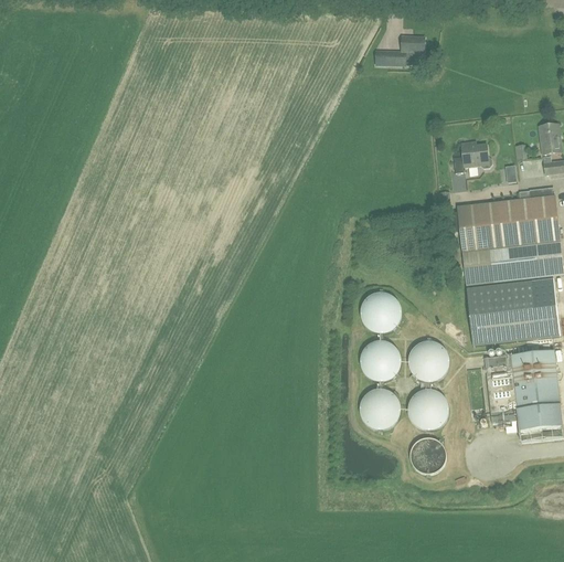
[(400,34),(400,50),(374,49),(374,63),(405,64),(415,64),(416,53),(424,53),(424,34),(400,34)]
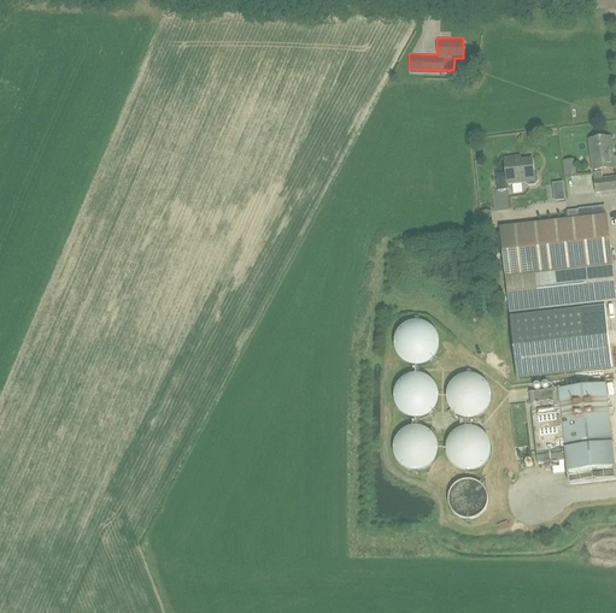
[(614,165),(610,134),(590,137),(593,168),(614,165)]
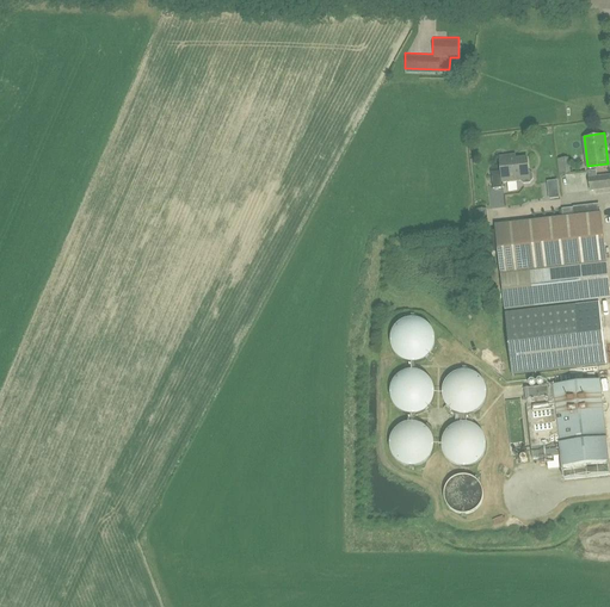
[(531,172),(528,168),(527,155),(511,156),(510,153),(499,154),(500,168),(490,169),(492,186),(503,185),(503,180),(516,178),(516,174),(518,174),(518,178),(523,181),(529,180),(533,177),(531,172)]
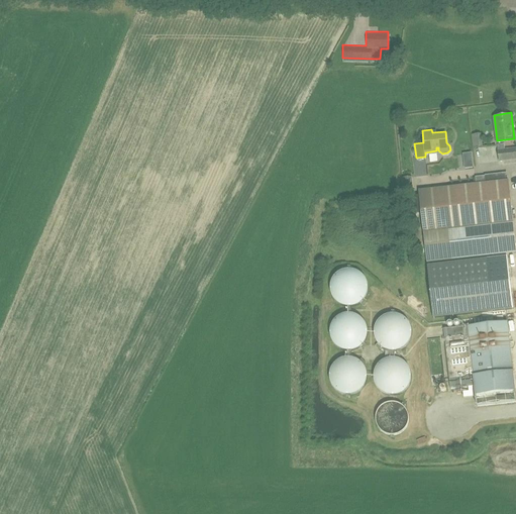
[(497,143),(499,160),(515,157),(515,146),(505,148),(504,142),(497,143)]
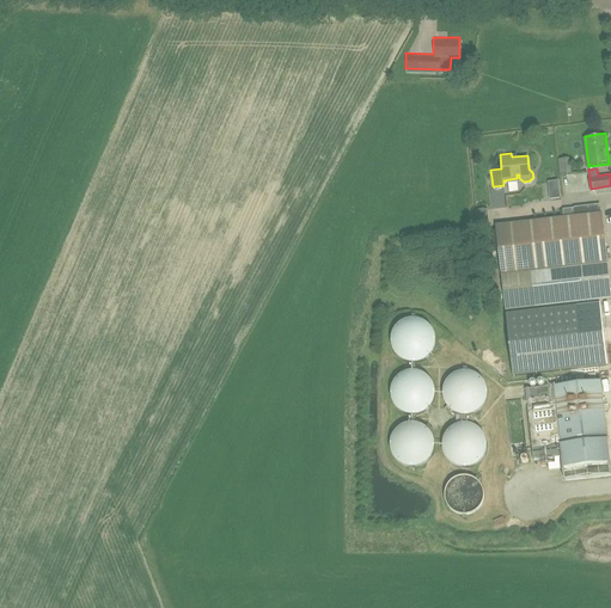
[(553,194),(562,194),(561,177),(551,178),(553,194)]
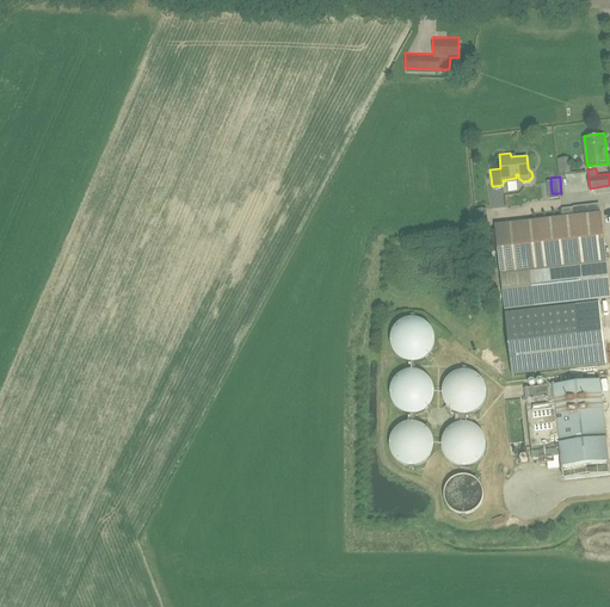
[(572,204),(573,215),(601,211),(599,200),(572,204)]
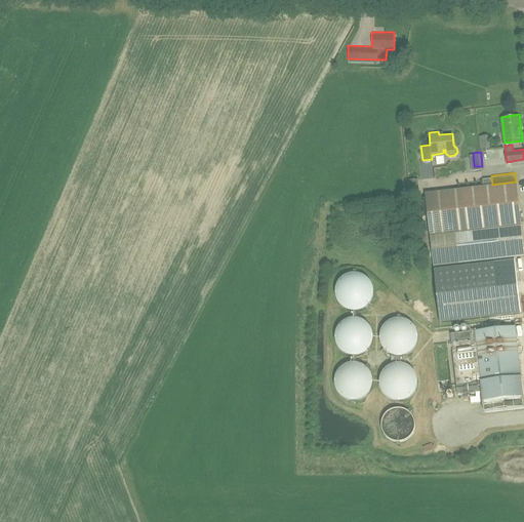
[(523,253),(516,182),(492,185),(425,192),(433,265),(523,253)]
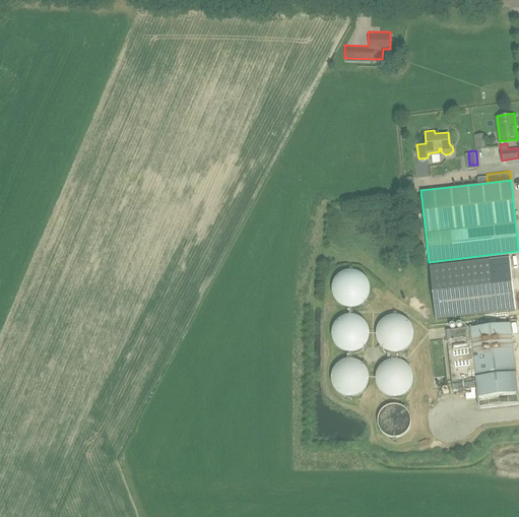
[(516,309),(509,256),(430,266),(436,318),(516,309)]
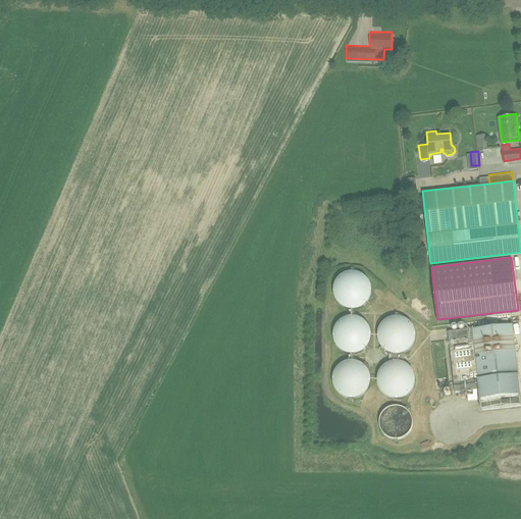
[(366,275),(365,274),(363,272),(361,271),(359,270),(357,269),(355,269),(352,269),(350,269),(348,269),(346,270),(344,270),(342,271),(340,273),(337,274),(336,276),(334,278),(333,280),(333,282),(332,284),(332,288),(332,290),(332,292),(333,294),(334,296),(335,298),(336,300),(339,302),(340,303),(342,305),(344,306),(346,306),(349,307),(351,307),(353,307),(355,307),(358,306),(360,305),(362,304),(364,303),(365,301),(367,300),(368,298),(369,296),(370,294),(370,291),(370,289),(370,287),(370,284),(369,281),(369,279),(368,277),(366,275)]
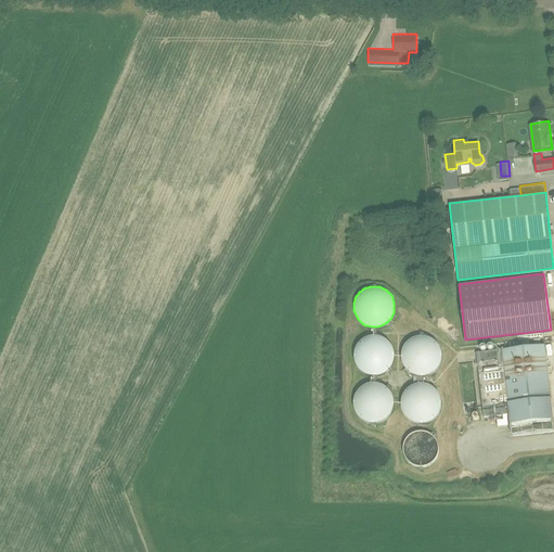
[(389,342),(387,339),(386,337),(384,336),(382,335),(378,334),(376,334),(374,334),(372,334),(369,334),(366,335),(364,336),(362,337),(360,338),(359,341),(357,343),(356,344),(355,347),(353,349),(353,351),(353,354),(353,357),(353,359),(355,361),(356,363),(357,366),(359,368),(360,369),(362,371),(364,372),(366,373),(369,373),(372,374),(374,374),(376,374),(379,373),(382,372),(384,371),(386,370),(387,369),(389,367),(390,364),(391,362),(393,360),(394,358),(394,355),(394,352),(394,350),(393,348),(391,345),(390,343),(389,342)]
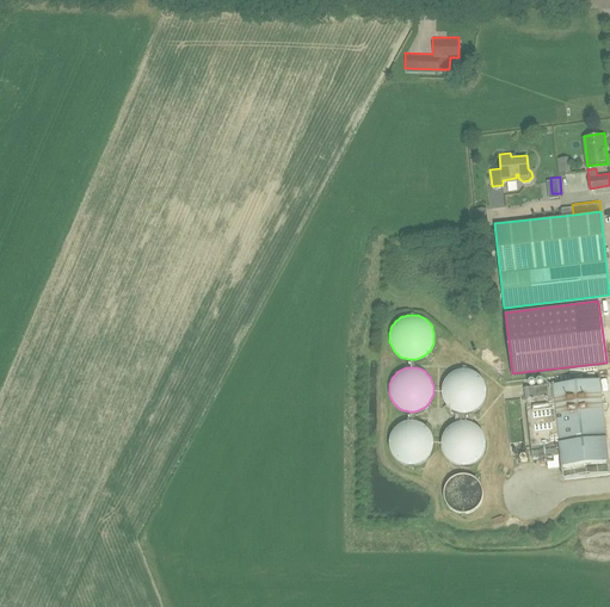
[(480,376),(479,373),(476,372),(474,371),(472,370),(469,369),(467,367),(463,367),(461,367),(458,369),(456,369),(454,370),(451,371),(449,373),(447,375),(445,377),(444,379),(443,382),(442,384),(441,386),(441,390),(441,392),(442,395),(443,397),(444,400),(445,402),(447,404),(449,407),(451,408),(454,409),(456,410),(458,412),(461,412),(463,412),(467,412),(469,410),(472,410),(474,409),(476,407),(479,406),(480,403),(482,401),(484,398),(485,396),(485,394),(485,391),(485,388),(485,385),(485,383),(484,381),(482,378),(480,376)]
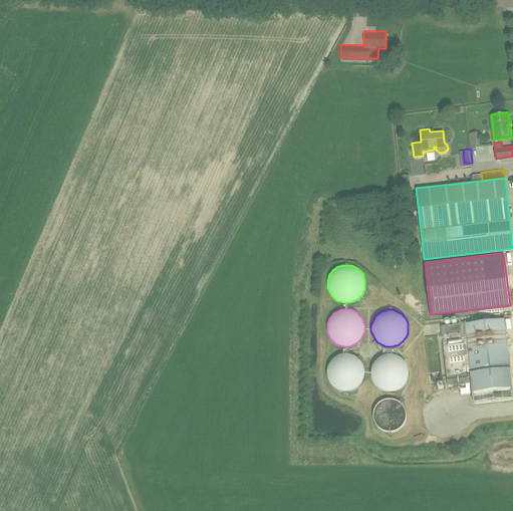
[(473,401),(512,396),(504,318),(441,325),(447,384),(471,380),(473,401)]
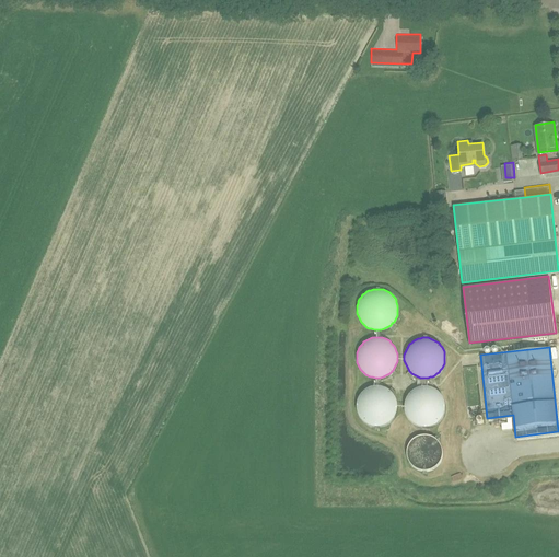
[(392,392),(391,391),(388,389),(386,387),(384,386),(382,385),(380,385),(376,384),(374,385),(372,385),(370,386),(367,386),(364,389),(363,390),(361,392),(360,393),(358,395),(357,397),(357,401),(356,403),(356,405),(356,407),(357,410),(357,413),(358,415),(360,417),(361,419),(363,420),(365,421),(368,424),(370,424),(372,425),(374,425),(376,426),(380,425),(382,425),(384,424),(386,422),(388,421),(391,419),(392,418),(394,416),(395,414),(395,412),(396,408),(396,406),(396,404),(396,402),(395,398),(395,396),(394,394),(392,392)]
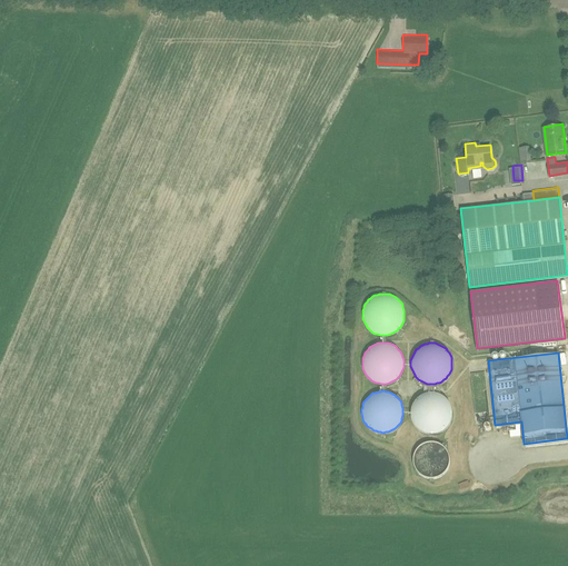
[(447,398),(446,397),(444,395),(441,394),(439,393),(437,391),(435,391),(431,391),(429,391),(427,391),(425,393),(421,394),(419,395),(418,396),(416,398),(415,399),(412,401),(411,404),(411,407),(410,409),(410,411),(410,414),(411,417),(411,419),(412,421),(415,424),(416,426),(418,427),(420,429),(421,430),(425,432),(427,432),(429,433),(431,433),(435,432),(437,432),(439,430),(441,429),(444,428),(446,426),(447,425),(449,423),(450,420),(451,418),(451,416),(451,413),(451,410),(451,408),(450,405),(450,403),(449,400),(447,398)]
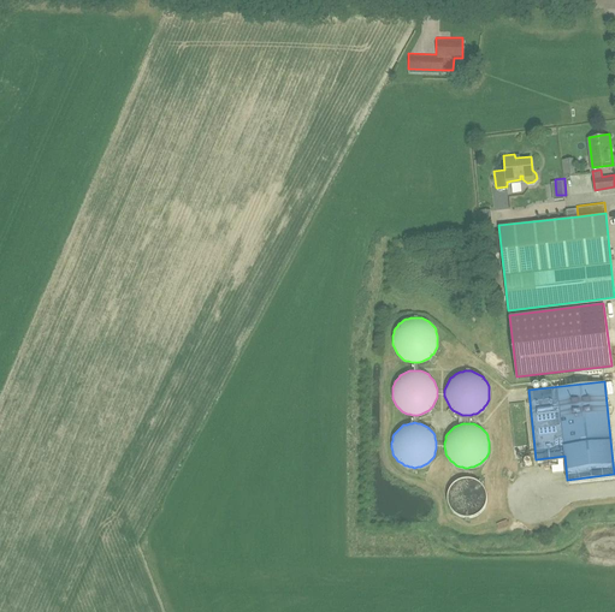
[(484,481),(483,479),(480,476),(478,475),(475,474),(473,473),(471,473),(467,473),(465,473),(462,473),(460,474),(456,475),(454,476),(453,477),(450,480),(449,482),(447,485),(445,487),(445,489),(444,492),(444,494),(444,498),(445,500),(445,503),(447,505),(449,507),(450,510),(453,511),(454,514),(456,515),(460,516),(462,516),(465,517),(467,517),(471,517),(473,516),(475,515),(478,514),(480,512),(483,511),(484,509),(486,506),(488,504),(488,501),(489,499),(489,495),(489,493),(489,491),(488,488),(488,486),(486,483),(484,481)]
